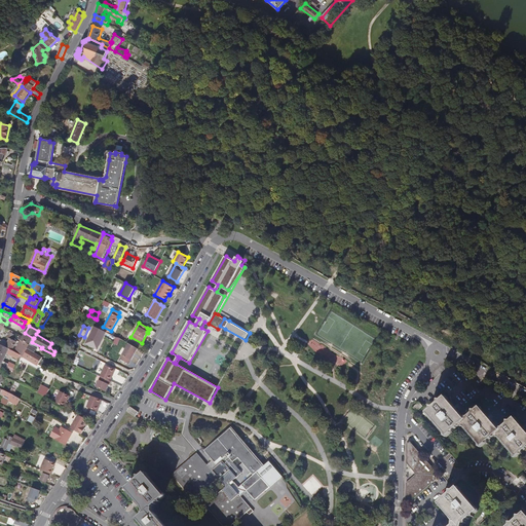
[(107,333),(96,327),(86,343),(98,349),(107,333)]
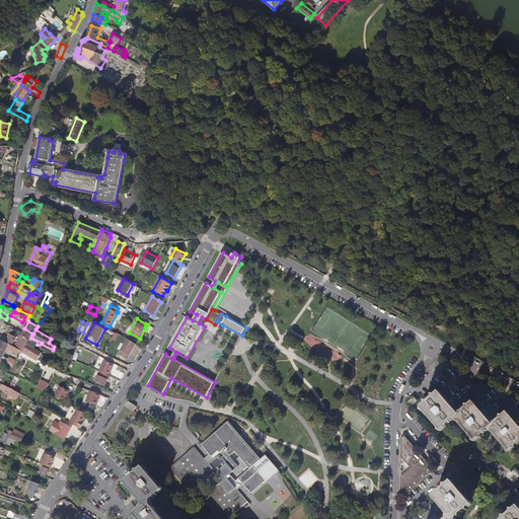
[(17,335),(20,337),(28,341),(29,341),(32,334),(24,328),(22,332),(19,330),(17,335)]
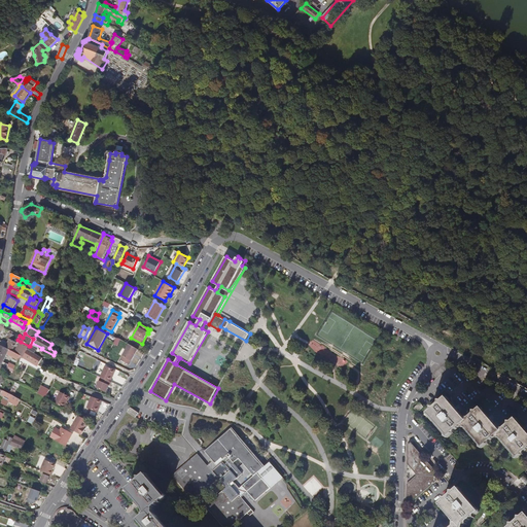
[(12,341),(9,340),(5,347),(12,351),(16,343),(12,341)]
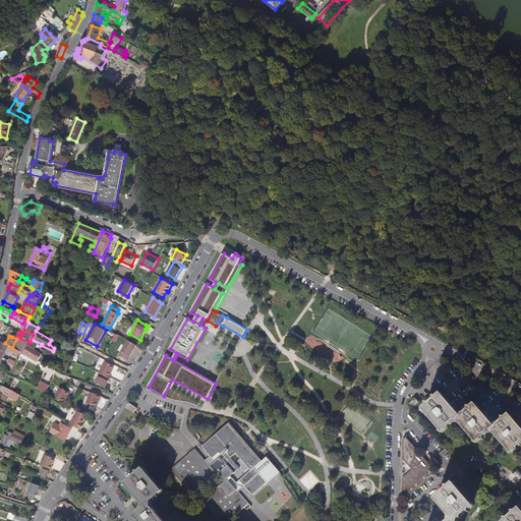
[(14,348),(23,353),(26,346),(29,342),(20,338),(14,348)]
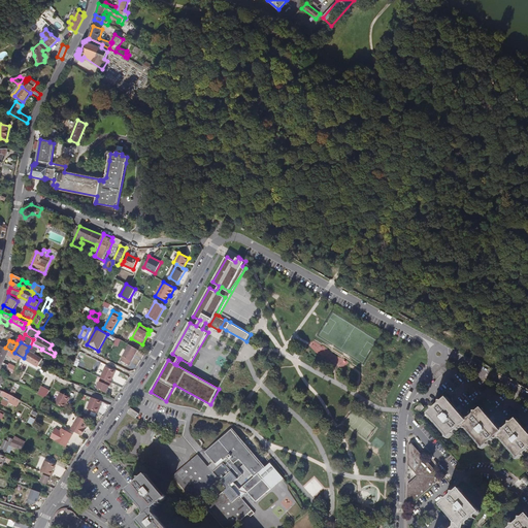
[(130,365),(139,350),(130,344),(122,361),(130,365)]
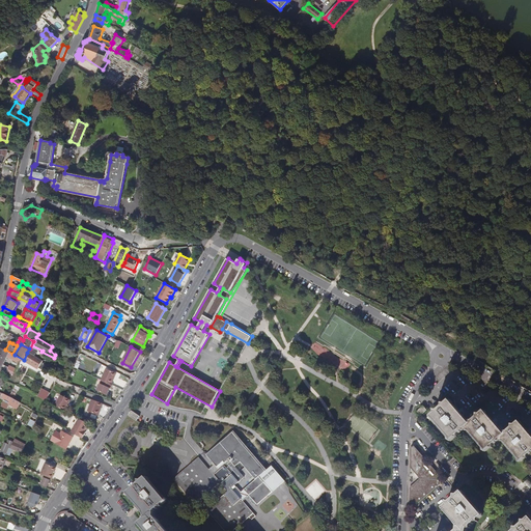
[(0,368),(2,370),(6,372),(8,369),(11,371),(14,368),(9,366),(9,368),(4,365),(8,358),(19,363),(21,359),(10,354),(4,351),(0,348),(0,368)]
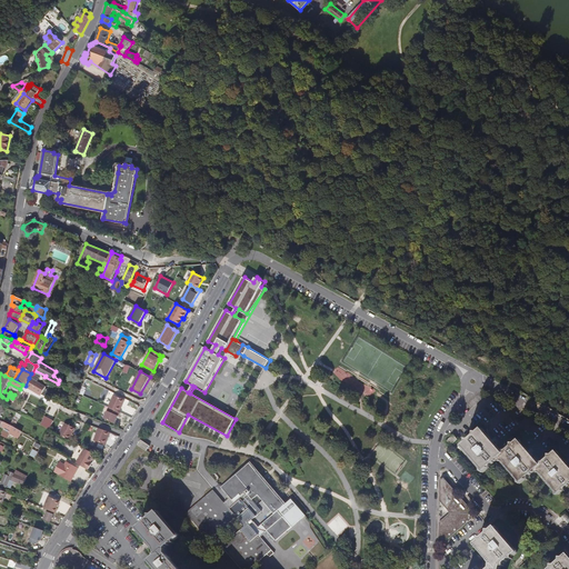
[(29,378),(26,386),(38,391),(37,392),(41,395),(46,388),(38,382),(37,381),(29,378)]
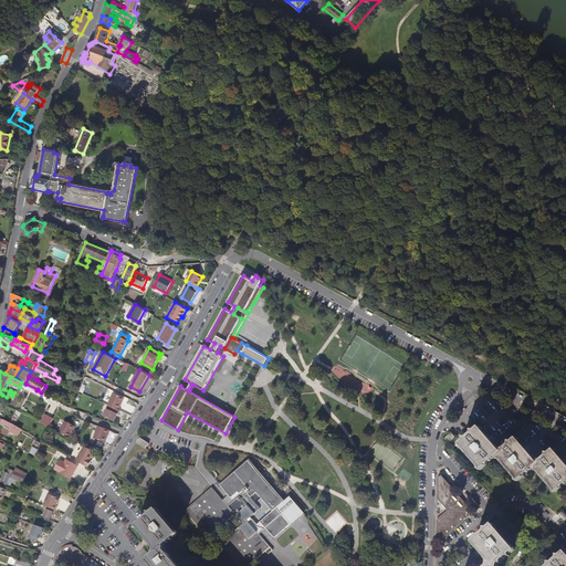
[(113,394),(107,405),(108,406),(118,410),(124,399),(113,394)]
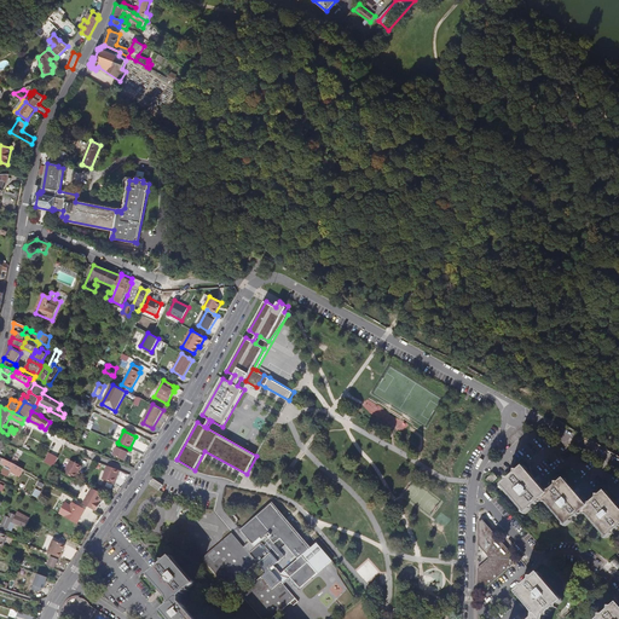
[(129,449),(119,444),(113,456),(123,461),(127,453),(128,453),(131,450),(129,449)]
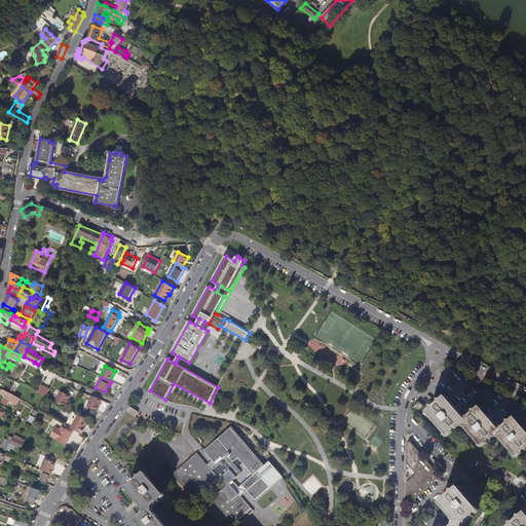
[(9,393),(13,397),(21,384),(15,382),(9,393)]
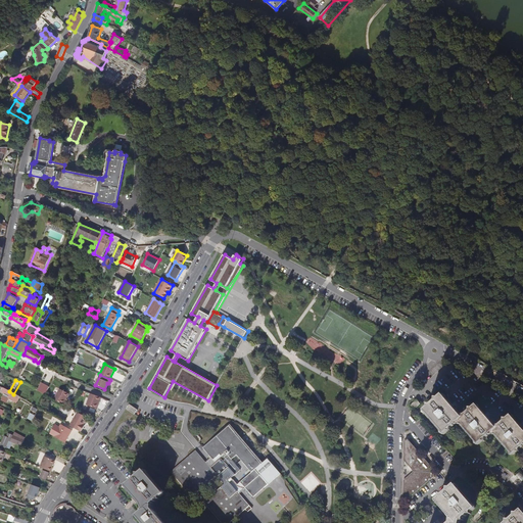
[(42,383),(38,391),(45,394),(49,387),(42,383)]
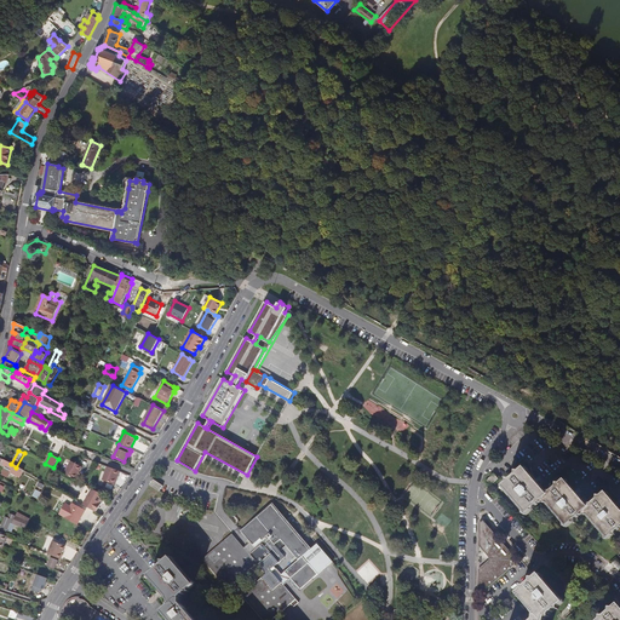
[(11,464),(5,460),(3,465),(12,471),(12,470),(22,475),(23,471),(16,468),(11,464)]
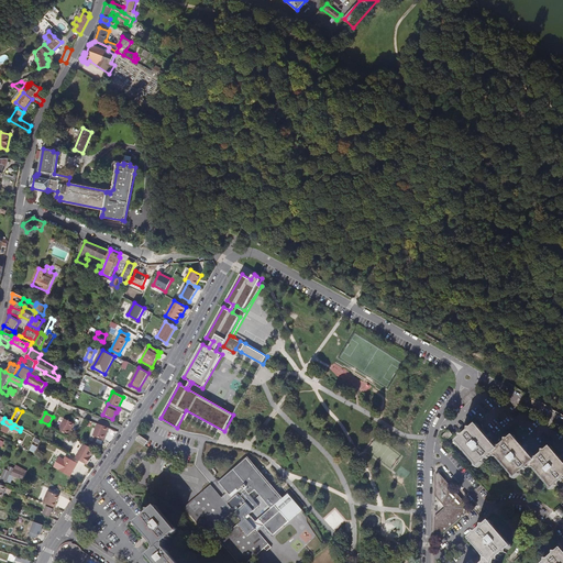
[(65,419),(58,430),(61,431),(68,435),(75,424),(65,419)]
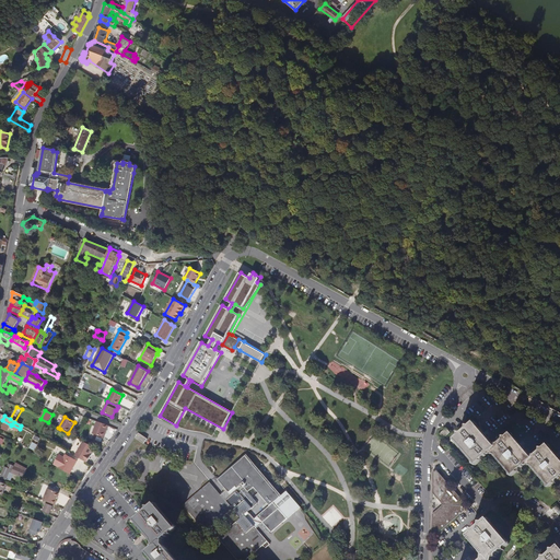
[(104,438),(108,426),(97,421),(92,434),(104,438)]
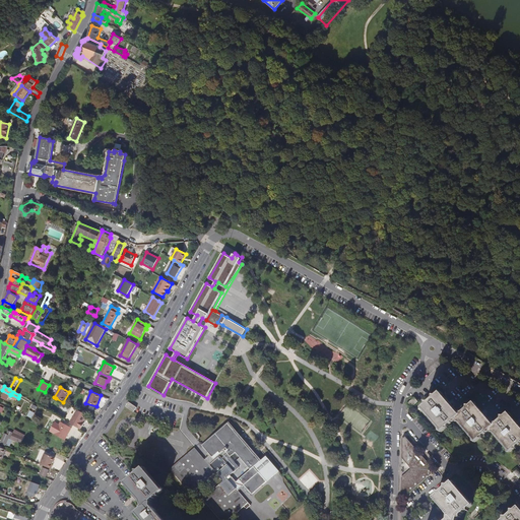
[(519,428),(518,426),(508,414),(505,417),(502,416),(502,419),(497,424),(495,424),(494,426),(484,414),(474,403),(471,407),(468,406),(468,409),(463,413),(461,413),(460,416),(460,415),(450,404),(446,400),(441,394),(437,397),(435,397),(435,399),(430,403),(427,403),(427,406),(424,409),(442,432),(446,428),(449,429),(449,426),(454,421),(456,421),(456,418),(475,441),(479,438),(482,439),(482,436),(488,432),(490,432),(490,429),(510,451),(513,448),(516,448),(516,446),(519,442),(519,428)]
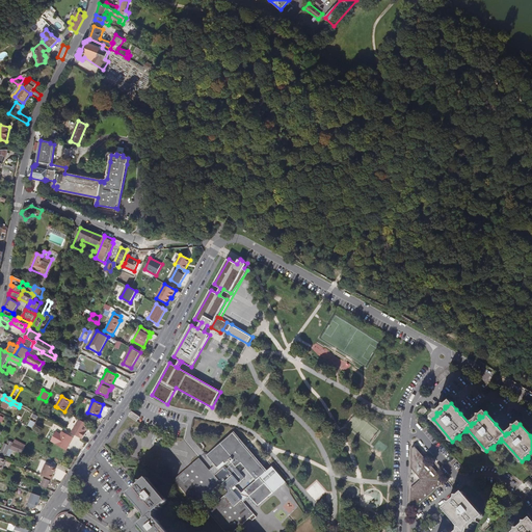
[(417,413),(420,417),(427,411),(424,407),(417,413)]
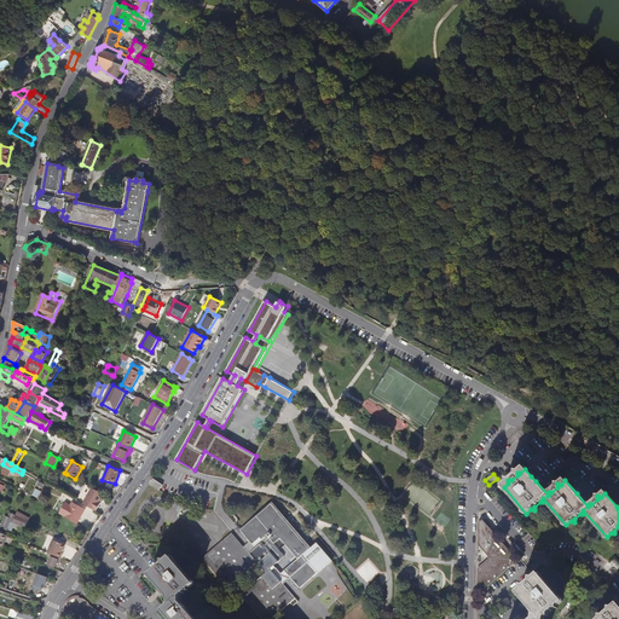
[(154,479),(150,485),(158,491),(162,485),(154,479)]
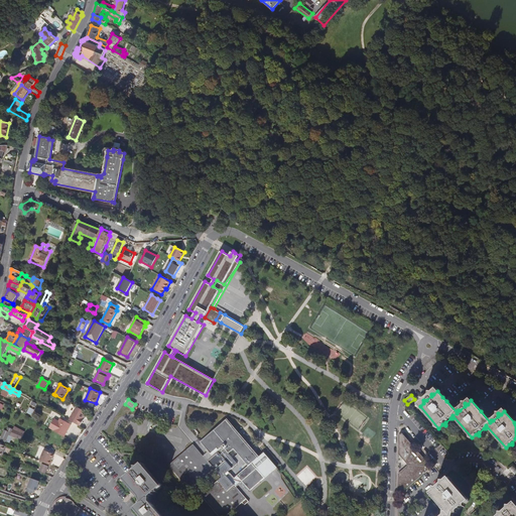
[(76,415),(80,409),(70,403),(62,416),(74,423),(78,416),(76,415)]
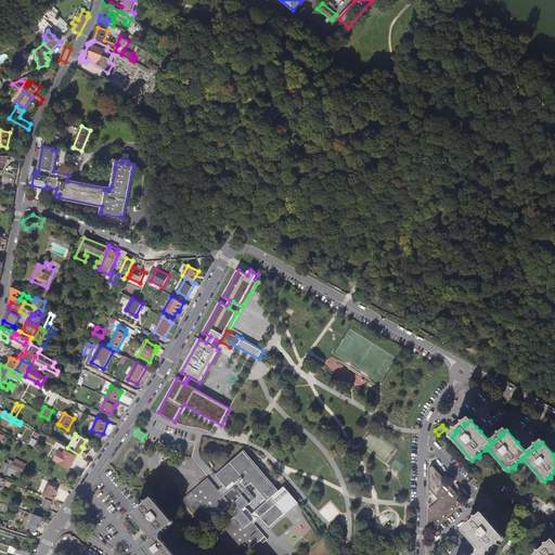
[(77,455),(65,450),(64,452),(59,450),(53,460),(69,468),(77,455)]
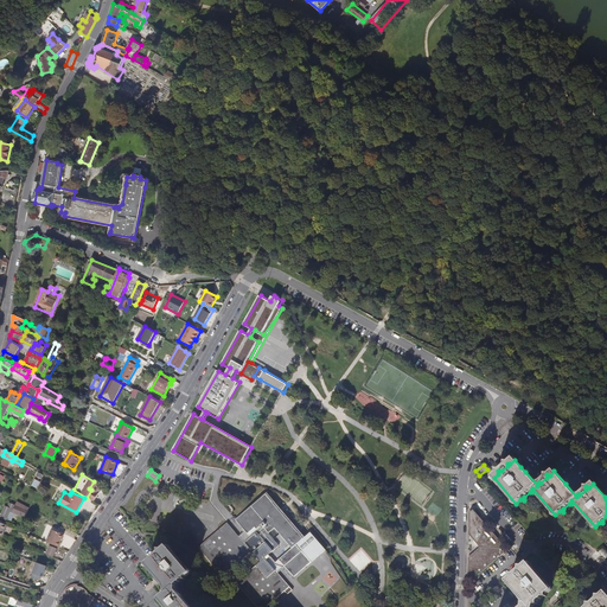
[(281,513),(302,537),(275,506),(274,504),(274,503),(267,494),(249,510),(250,511),(260,504),(262,505),(263,505),(264,505),(264,504),(266,504),(268,504),(269,504),(270,505),(272,505),(273,505),(273,506),(280,515),(281,513)]
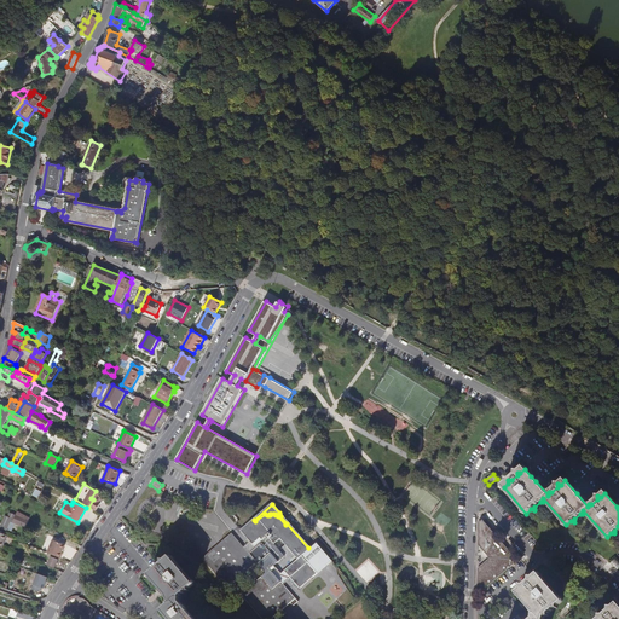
[(25,528),(30,518),(18,512),(16,516),(10,514),(9,518),(5,516),(3,525),(7,527),(10,522),(15,525),(25,528)]
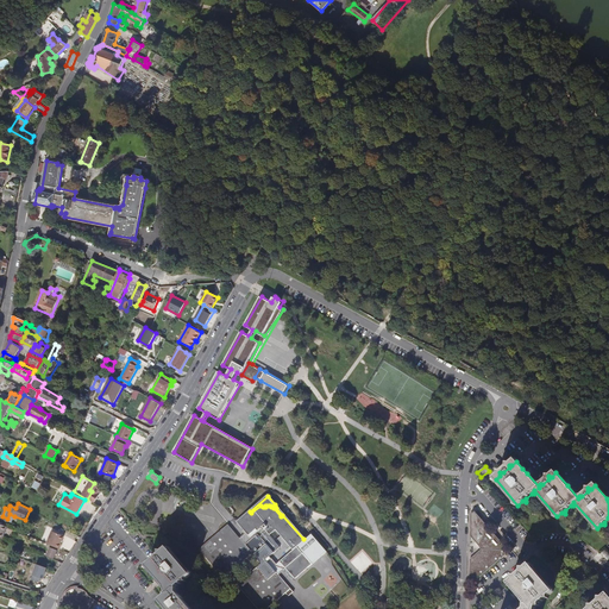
[(296,581),(327,552),(313,535),(306,541),(303,539),(282,515),(281,516),(274,508),(274,507),(272,507),(271,507),(270,506),(269,506),(267,506),(265,506),(265,507),(264,507),(263,507),(261,506),(251,513),(250,512),(237,523),(244,531),(242,532),(245,534),(240,539),(228,525),(200,550),(224,578),(253,553),(262,564),(238,585),(257,608),(267,608),(286,594),(289,596),(294,592),(278,575),(286,569),(296,581)]
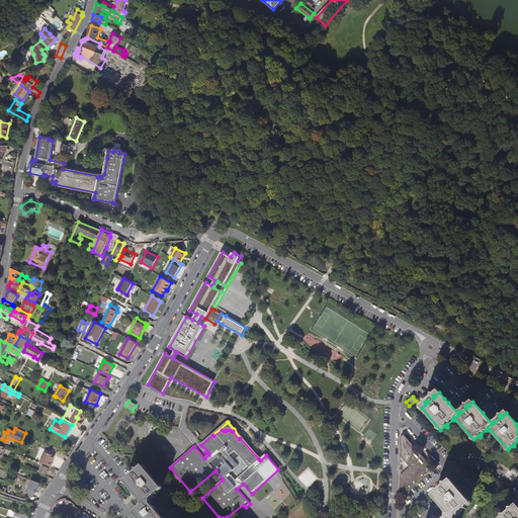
[(404,436),(401,437),(401,456),(410,466),(400,476),(400,493),(404,495),(430,471),(430,465),(404,436)]
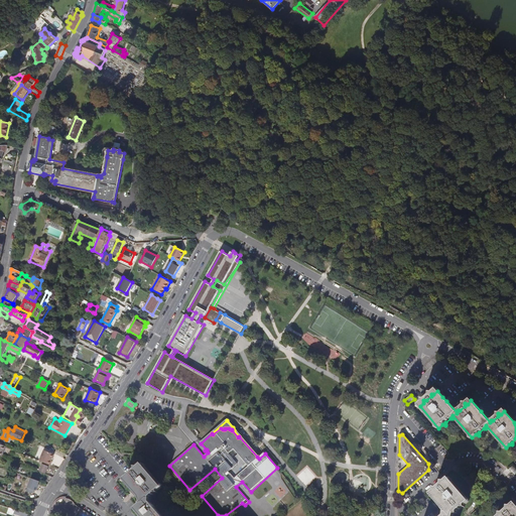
[(44,450),(39,461),(50,466),(52,462),(51,462),(54,455),(44,450)]
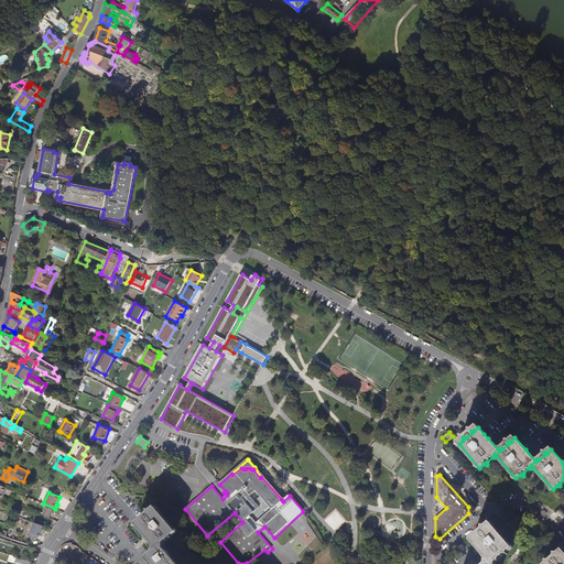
[(177,533),(156,508),(153,511),(150,511),(150,514),(144,519),(142,519),(141,521),(138,524),(148,537),(151,540),(159,549),(149,556),(154,563),(177,563),(162,546),(165,546),(165,543),(171,539),(173,539),(173,537),(177,533)]
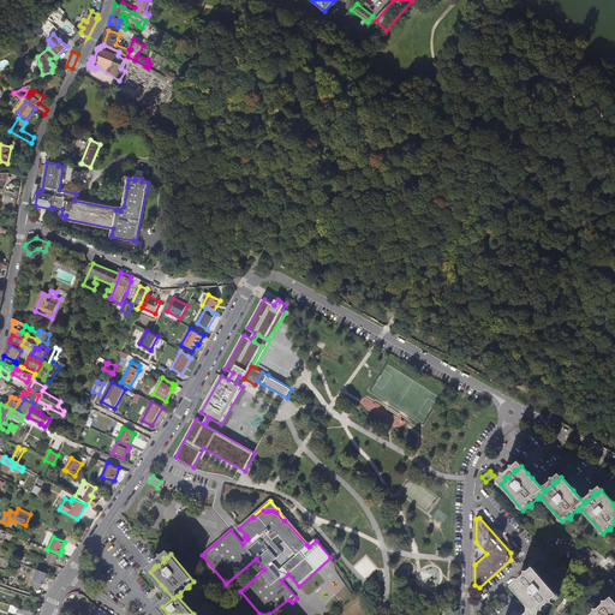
[(51,555),(47,562),(54,565),(57,557),(51,555)]
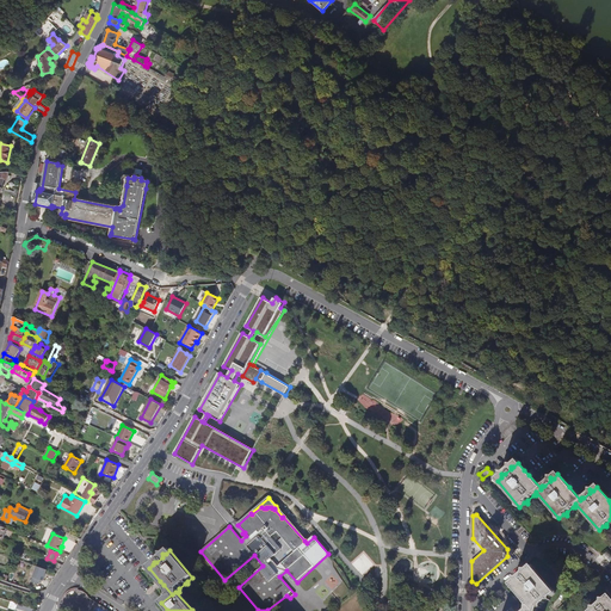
[(48,571),(37,567),(32,582),(39,585),(41,581),(43,581),(48,571)]
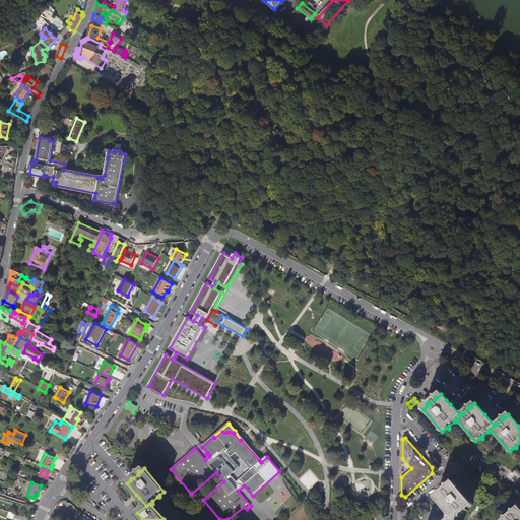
[(449,515),(449,517),(452,517),(454,519),(457,519),(458,517),(461,517),(461,515),(466,511),(468,511),(468,509),(472,505),(453,482),(449,485),(447,485),(447,489),(442,493),(439,493),(439,495),(436,498),(449,515)]
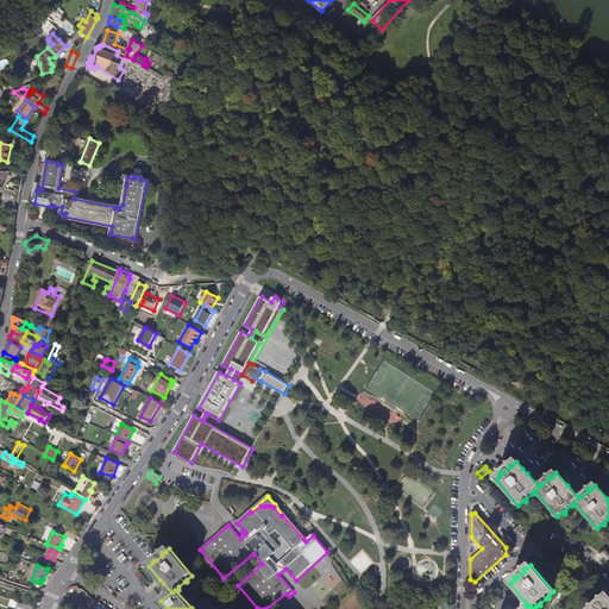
[(608,608),(608,595),(603,598),(601,598),(601,601),(595,606),(591,606),(591,608),(590,608),(608,608)]
